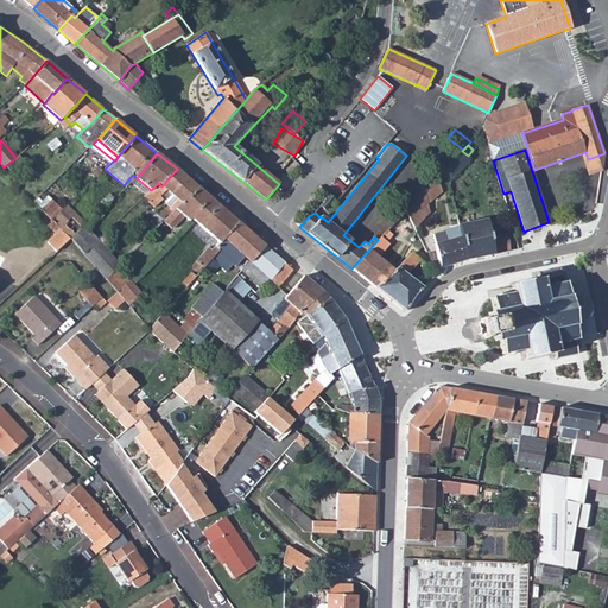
[(16,158),(6,165),(14,175),(20,170),(19,168),(24,163),(18,156),(16,158)]
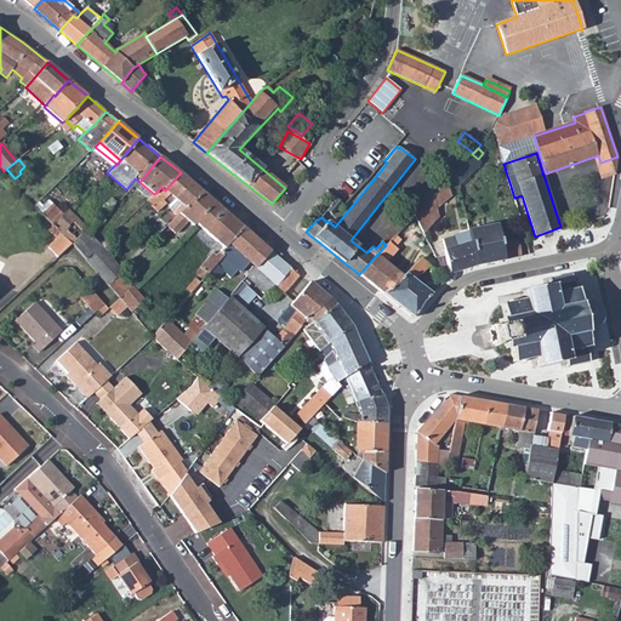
[(163,200),(170,194),(176,200),(193,183),(181,172),(165,191),(161,187),(154,194),(147,201),(158,212),(166,204),(163,200)]
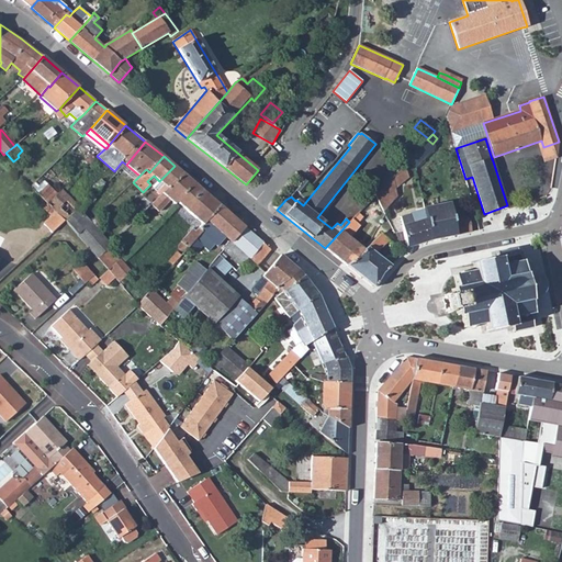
[(159,181),(164,186),(157,193),(160,195),(169,188),(170,189),(184,173),(175,166),(159,181)]
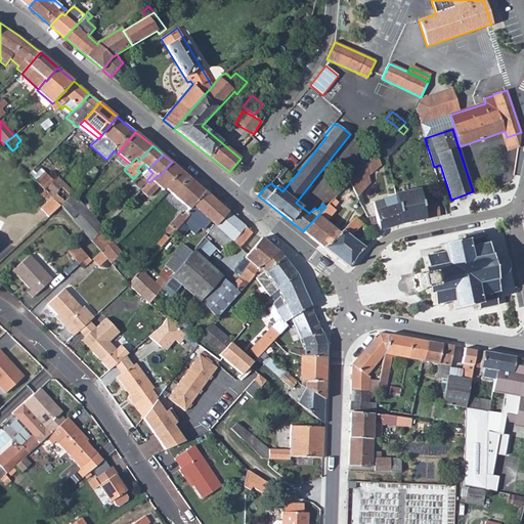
[(344,178),(350,183),(357,197),(369,182),(368,176),(381,166),(378,155),(367,164),(361,159),(344,178)]
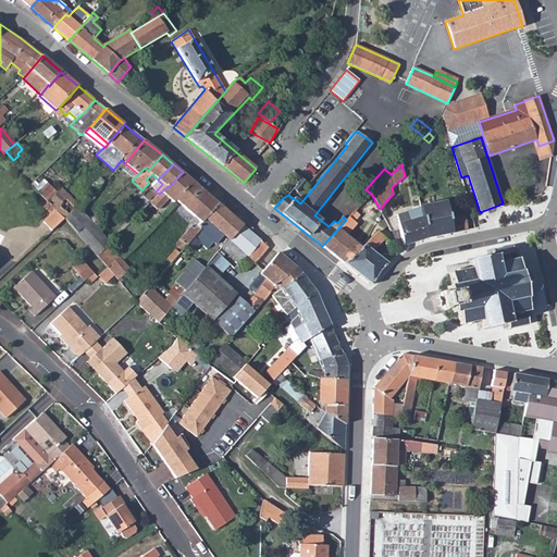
[(173,202),(175,200),(193,181),(183,172),(169,187),(168,186),(159,194),(150,202),(158,210),(170,199),(173,202)]
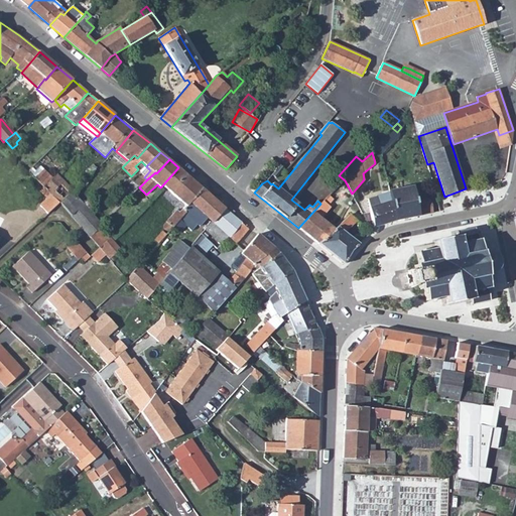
[(93,164),(88,169),(92,174),(97,169),(93,164)]
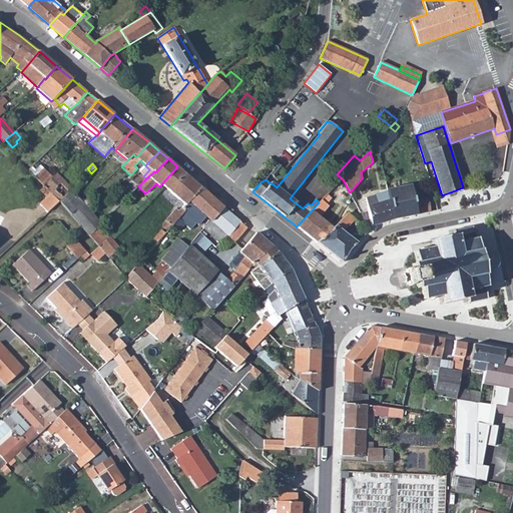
[(283,167),(279,163),(271,173),(275,177),(283,167)]
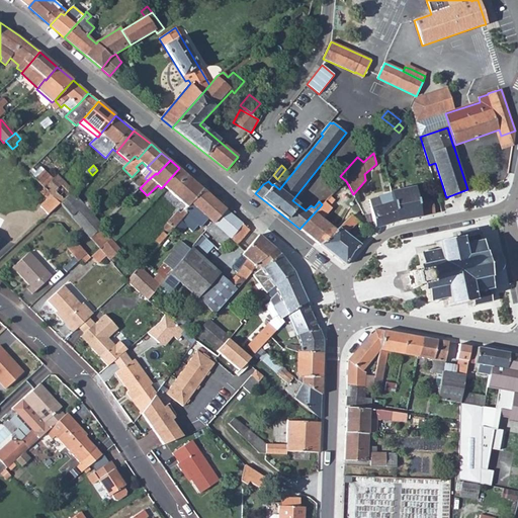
[(179,168),(163,186),(187,207),(202,189),(179,168)]
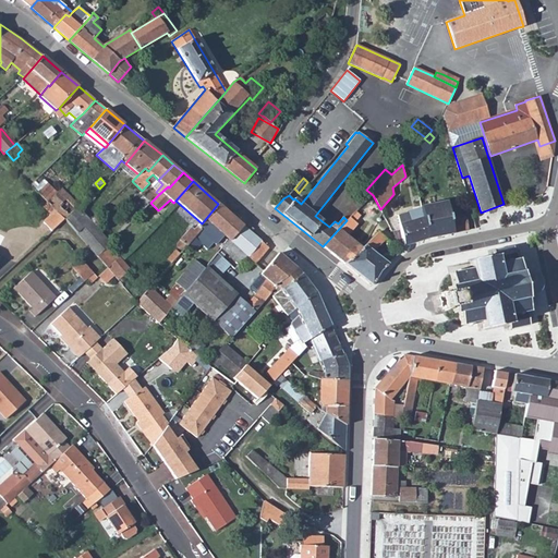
[(57,193),(47,183),(37,193),(47,203),(57,193)]
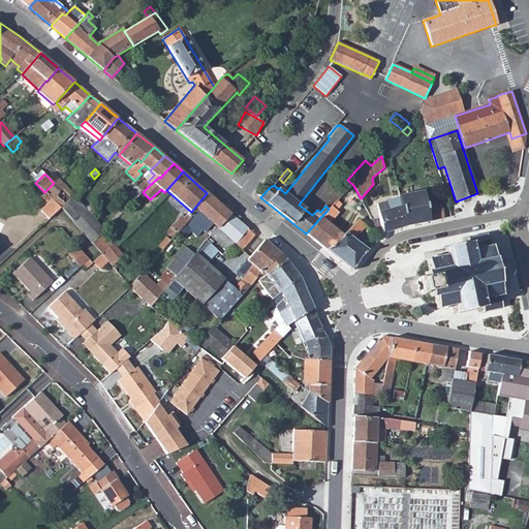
[(44,192),(53,199),(61,208),(73,196),(75,195),(58,178),(54,183),(44,192)]
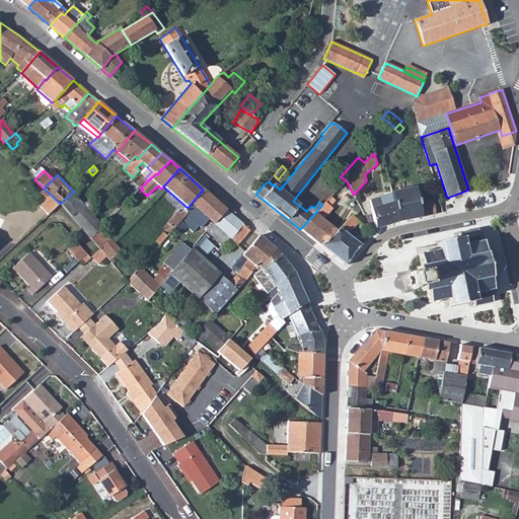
[(391,193),(391,194),(397,222),(436,214),(433,199),(419,202),(415,188),(391,193)]
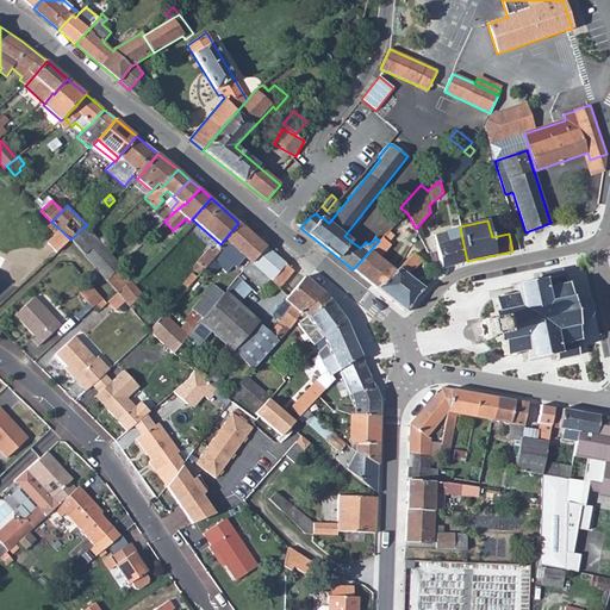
[(216,248),(219,251),(204,269),(212,275),(228,259),(236,268),(246,257),(250,262),(266,247),(238,223),(221,244),(216,248)]
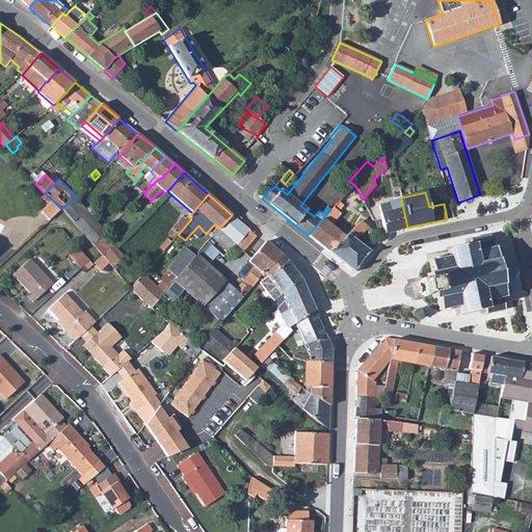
[(73,222),(85,211),(74,197),(61,209),(73,222)]
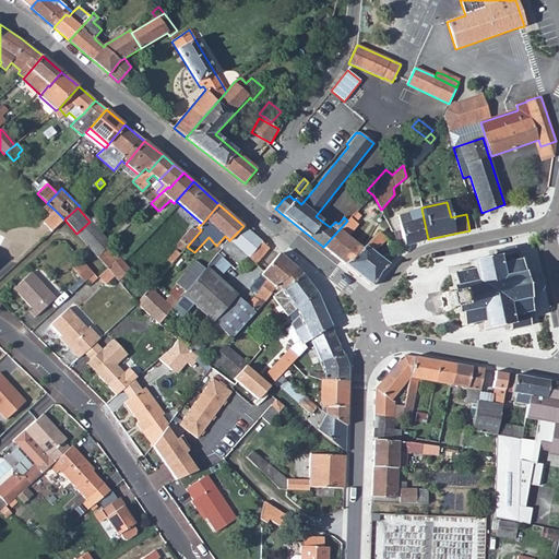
[(428,239),(421,209),(399,215),(405,247),(428,239)]
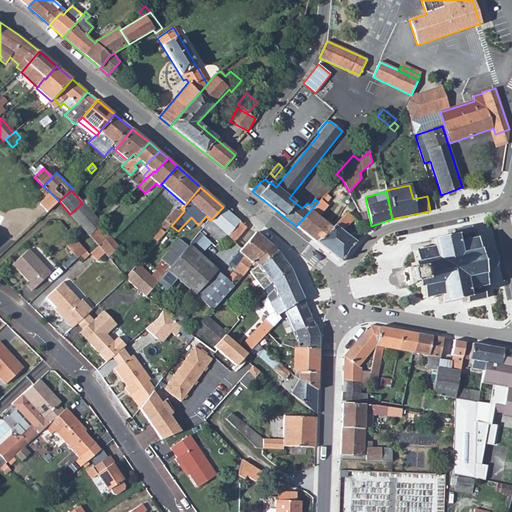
[(51,193),(40,204),(47,212),(59,201),(51,193)]
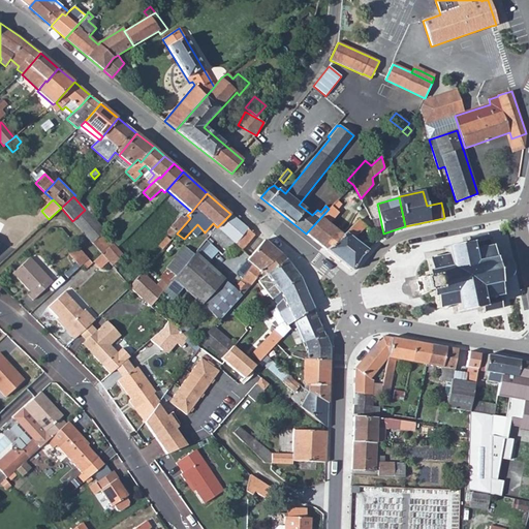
[(306,234),(327,250),(343,235),(337,229),(337,230),(330,224),(338,213),(336,211),(342,205),(338,201),(332,207),(331,207),(329,209),(306,234)]
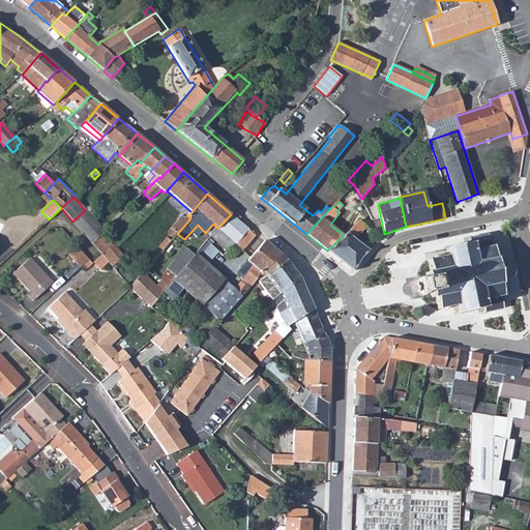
[(84,234),(96,222),(85,210),(72,222),(84,234)]
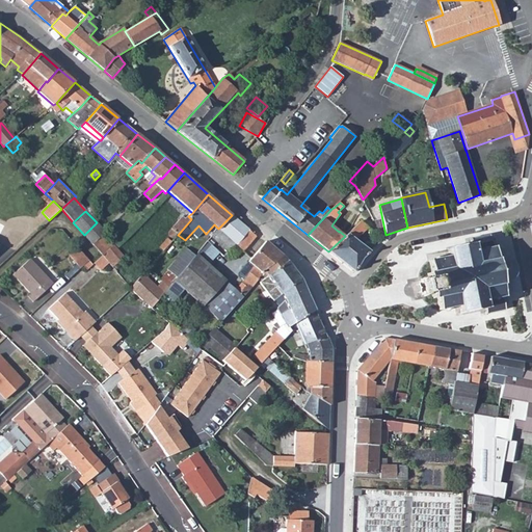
[(218,229),(212,236),(228,251),(235,244),(243,251),(256,236),(232,215),(218,229)]
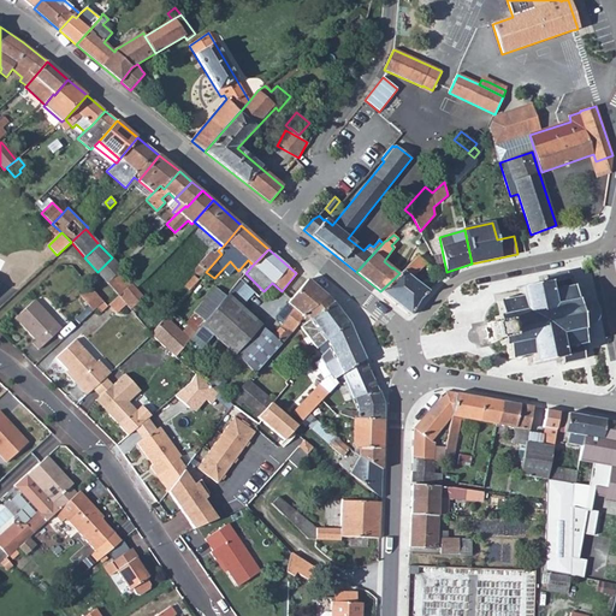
[(218,250),(214,254),(211,250),(199,265),(200,266),(199,267),(197,267),(196,268),(195,270),(195,272),(196,273),(196,274),(199,276),(200,276),(201,276),(202,274),(203,273),(205,272),(205,271),(206,272),(221,254),(218,250)]
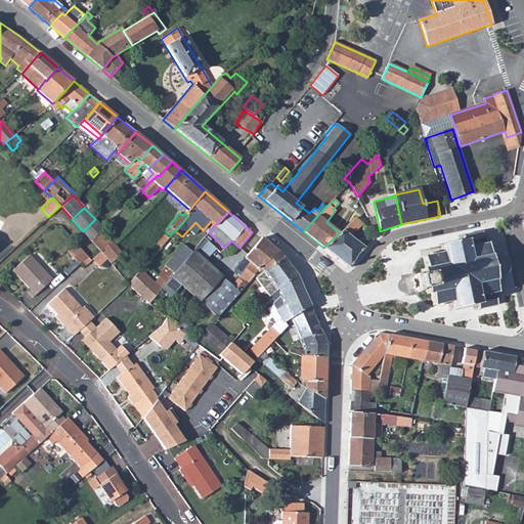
[(95,219),(83,231),(91,241),(100,231),(103,228),(95,219)]
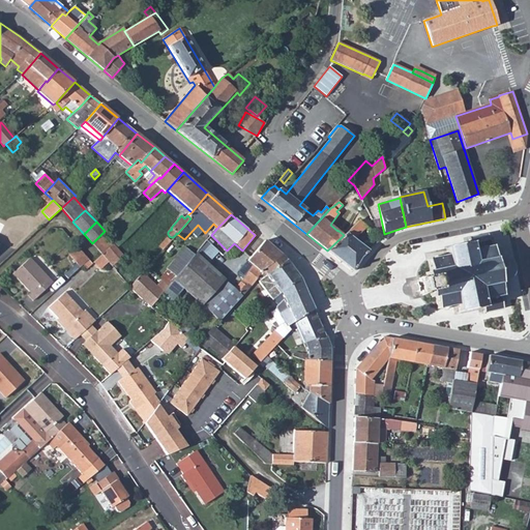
[(346,233),(344,235),(327,251),(353,271),(361,258),(369,251),(346,233)]
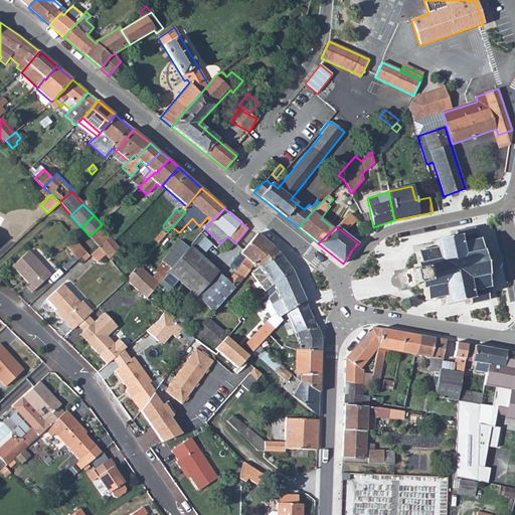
[(100,247),(109,238),(99,227),(90,236),(99,247),(100,247)]
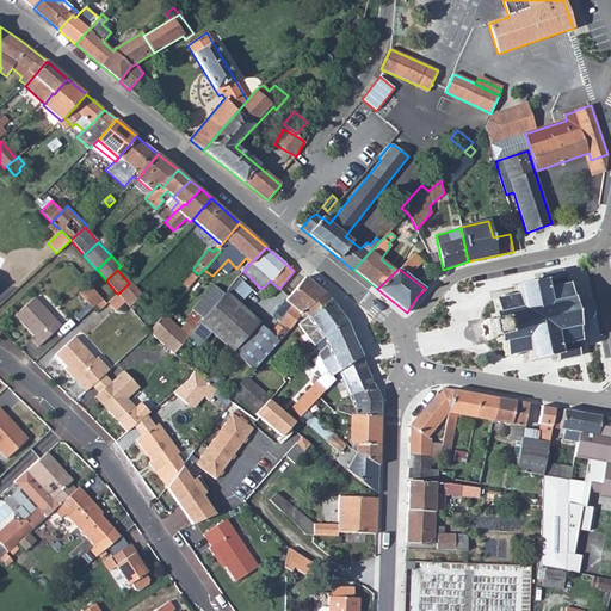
[(580,340),(580,339),(582,338),(584,337),(584,335),(585,334),(585,332),(585,331),(584,329),(582,328),(581,327),(579,326),(576,326),(576,325),(580,325),(582,323),(585,323),(586,322),(587,321),(588,320),(590,318),(590,316),(591,314),(591,312),(591,309),(590,307),(590,306),(588,304),(587,303),(586,302),(584,301),(581,300),(580,298),(576,298),(574,300),(572,300),(572,298),(573,298),(574,297),(575,296),(576,294),(576,292),(576,290),(575,289),(574,287),(572,287),(568,285),(571,285),(568,275),(563,276),(562,270),(541,275),(541,281),(514,285),(516,295),(505,297),(505,295),(501,295),(503,297),(493,300),(497,313),(491,314),(492,321),(487,322),(487,320),(483,320),(483,322),(481,323),(482,326),(480,327),(480,328),(487,327),(488,334),(481,335),(481,337),(483,337),(485,339),(487,339),(488,341),(491,340),(491,338),(495,337),(497,344),(503,343),(505,357),(514,355),(514,357),(517,356),(517,355),(528,352),(530,360),(556,356),(559,360),(580,356),(579,351),(584,350),(581,340),(580,340)]
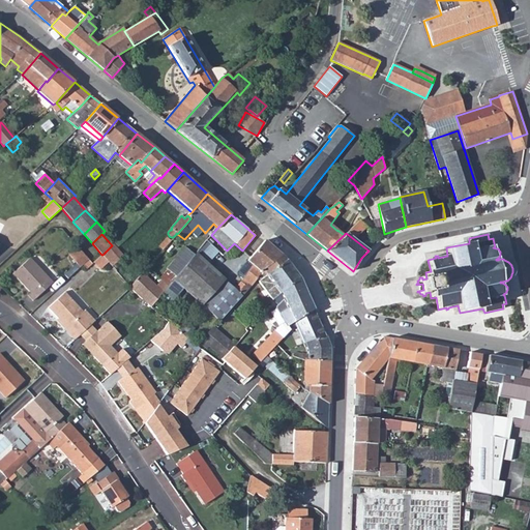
[(262,271),(282,256),(264,241),(247,261),(253,265),(242,280),(252,286),(258,276),(262,271)]
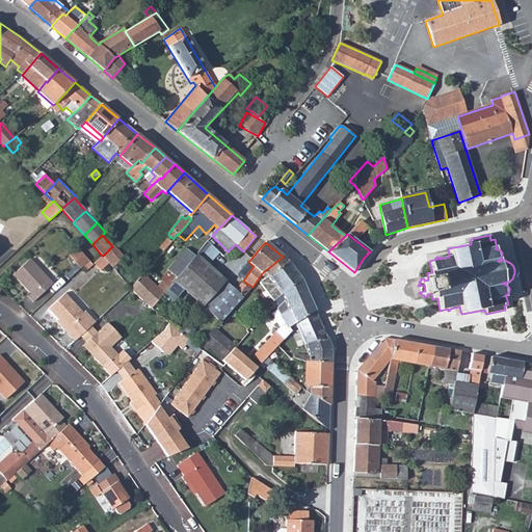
[(121,265),(118,262),(125,258),(113,245),(112,246),(103,256),(108,263),(112,268),(113,266),(115,269),(121,265)]
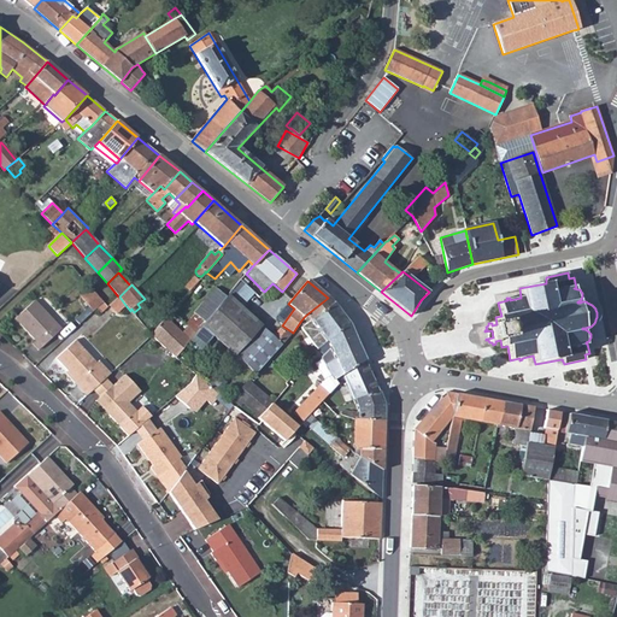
[(104,303),(89,287),(83,293),(88,300),(87,303),(90,306),(94,311),(97,309),(104,303)]
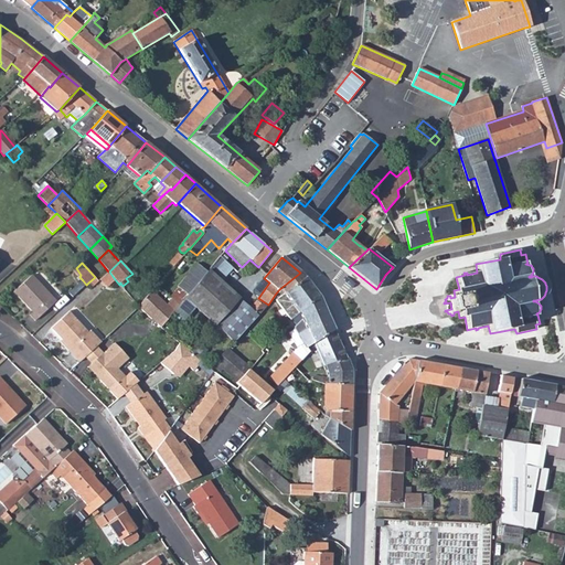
[(178,287),(179,287),(188,295),(189,296),(208,272),(198,264),(178,287)]
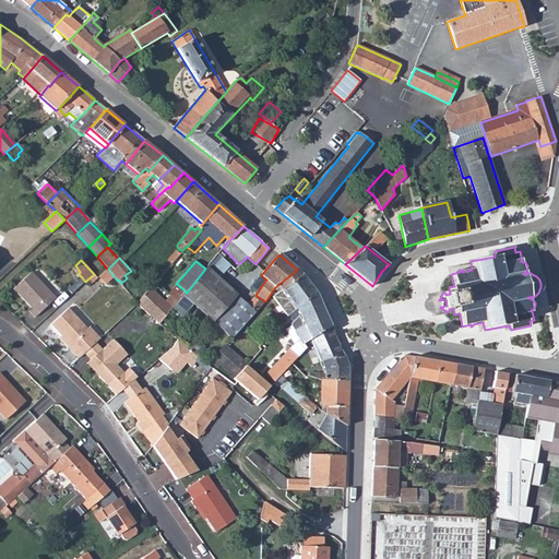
[(98,276),(106,284),(114,276),(108,269),(107,269),(98,276)]
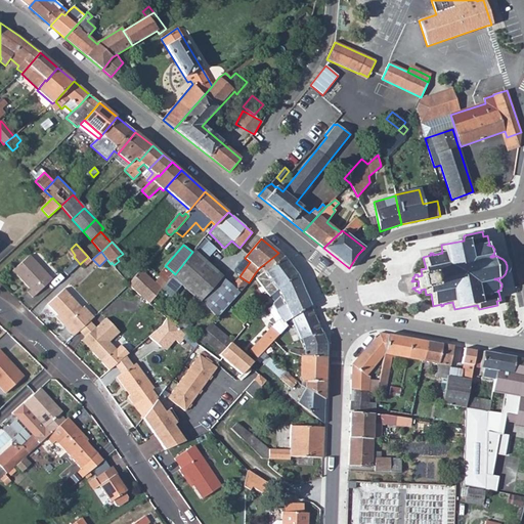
[(259,268),(255,273),(257,276),(256,278),(269,297),(276,290),(297,275),(284,257),(278,253),(259,268)]
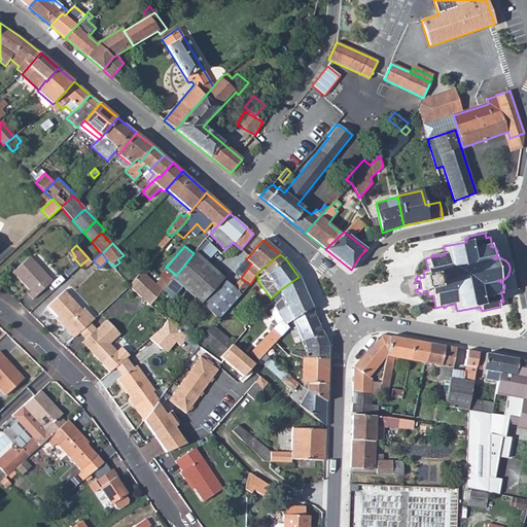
[(30,257),(13,272),(31,291),(28,294),(33,300),(53,281),(30,257)]
